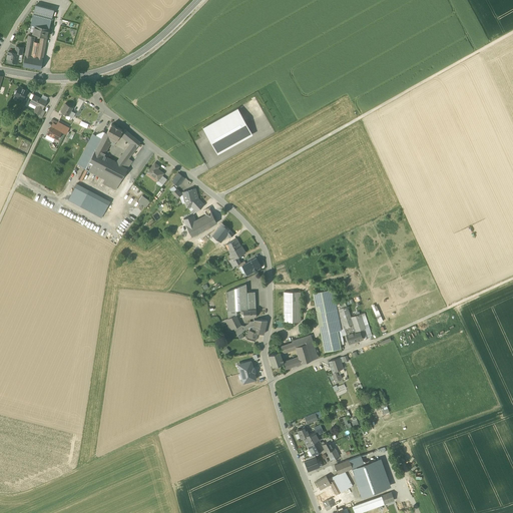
[(48,16),(50,9),(35,5),(34,12),(48,16)]
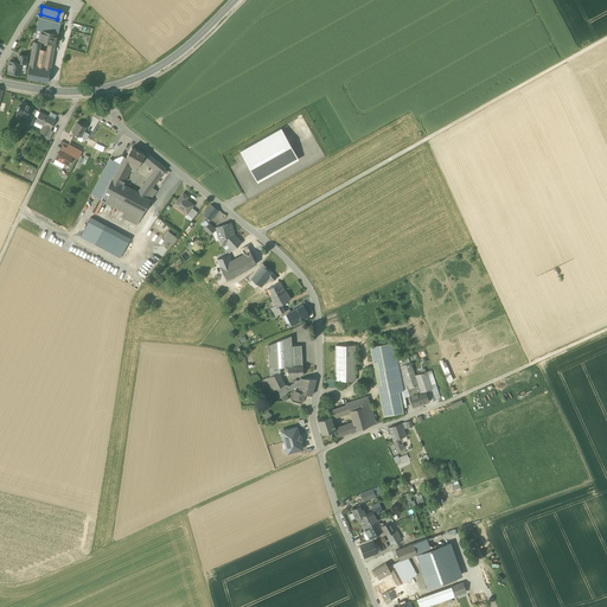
[(38,30),(58,34),(62,20),(57,19),(40,14),(36,30),(38,30)]
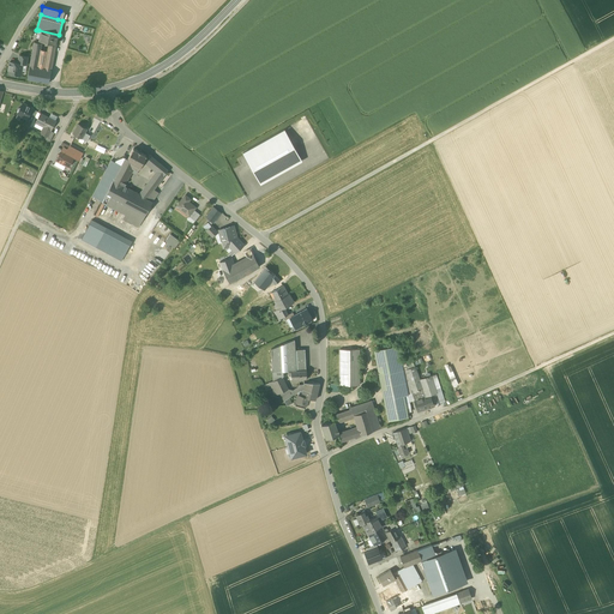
[(49,43),(56,44),(59,35),(38,30),(37,38),(40,40),(40,41),(49,43)]
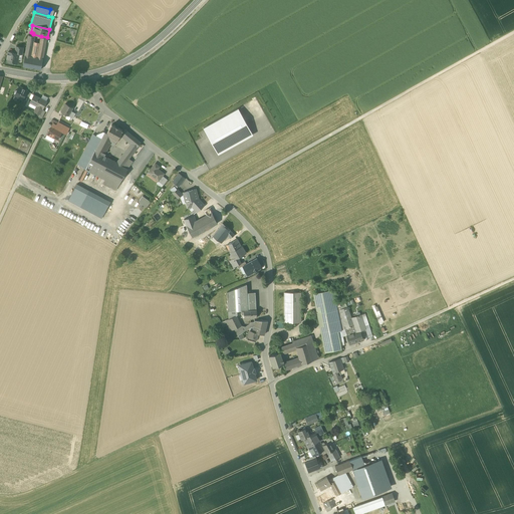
[(38,50),(37,58),(31,57),(34,42),(34,41),(34,39),(34,36),(28,35),(25,55),(23,66),(41,69),(43,59),(44,51),(38,50)]
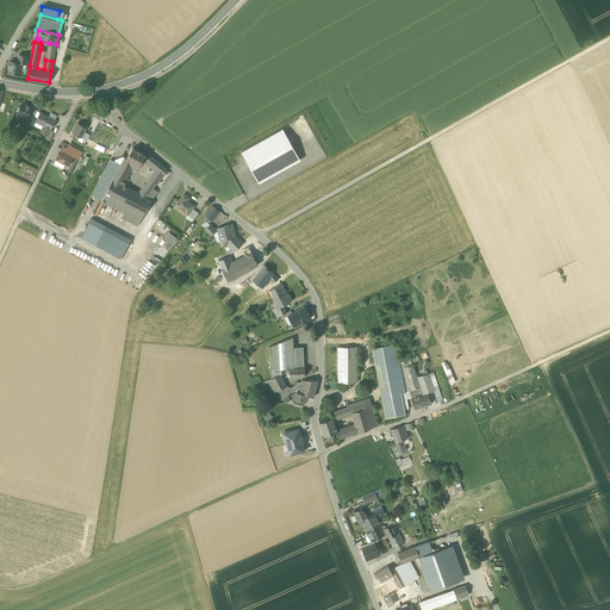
[(48,51),(41,50),(37,68),(44,69),(45,60),(53,61),(54,56),(47,55),(48,51)]
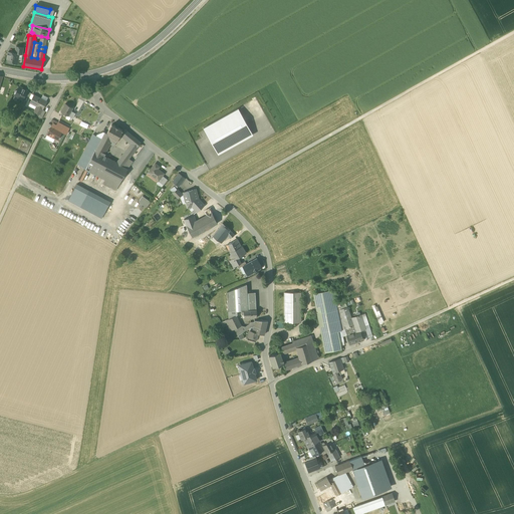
[(12,64),(15,64),(16,63),(17,63),(19,54),(19,53),(15,53),(8,51),(6,61),(11,62),(12,64)]
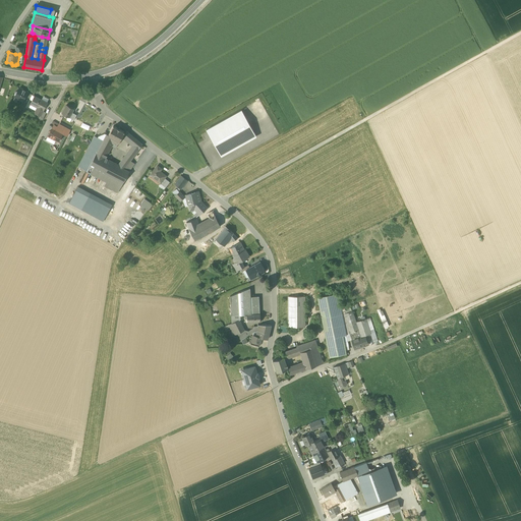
[(17,99),(22,101),(24,98),(27,92),(19,88),(17,92),(15,92),(14,94),(15,96),(18,97),(17,99)]
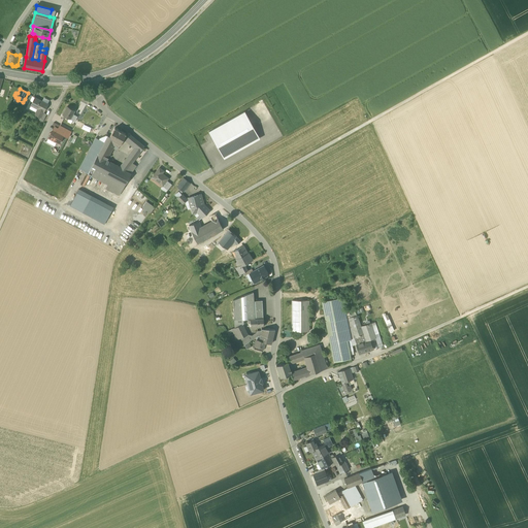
[(40,118),(41,118),(43,112),(47,104),(35,98),(31,105),(38,108),(35,114),(40,118)]
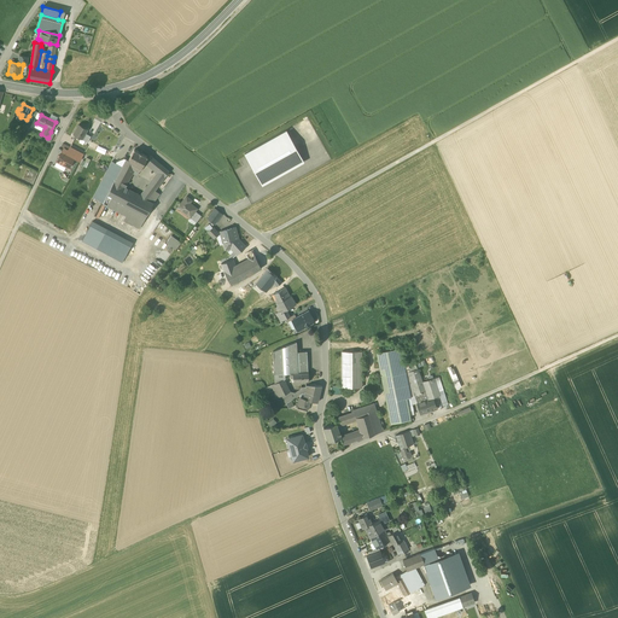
[(74,134),(82,139),(86,133),(87,129),(79,124),(74,134)]
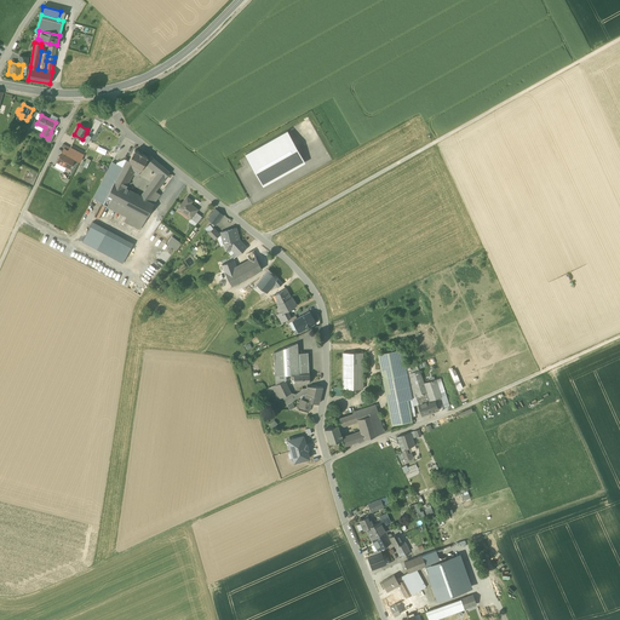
[(287,131),(245,154),(259,181),(302,158),(287,131)]
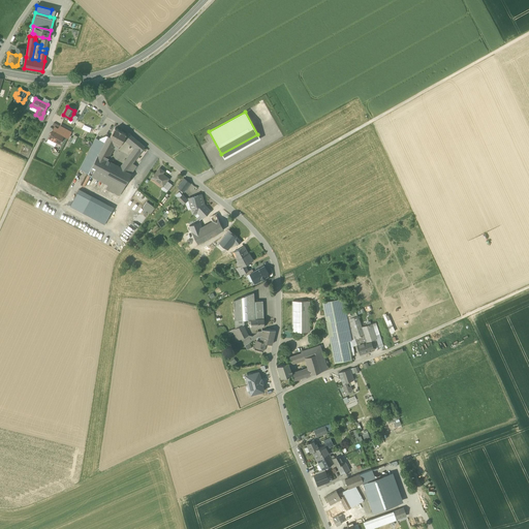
[(115,128),(110,137),(121,144),(126,134),(115,128)]
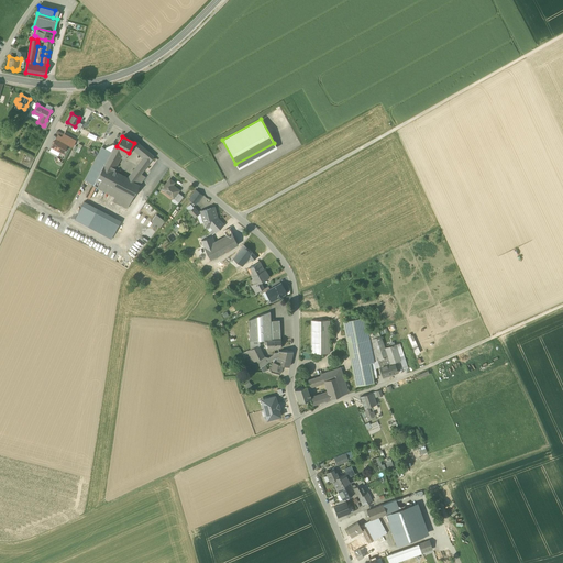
[(54,143),(52,147),(56,150),(61,152),(63,148),(65,150),(67,144),(58,140),(56,139),(55,141),(54,143)]
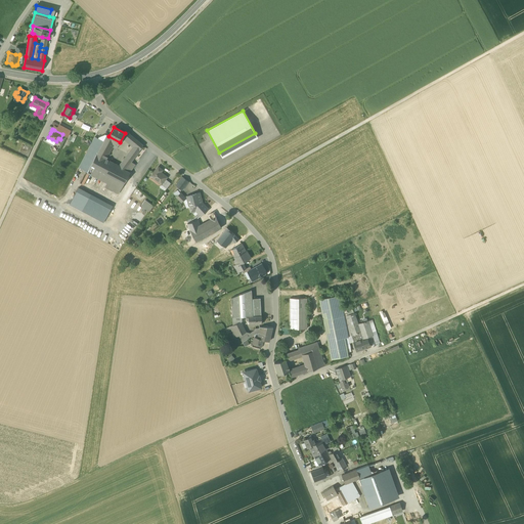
[(134,145),(128,155),(133,159),(143,145),(128,133),(124,137),(134,145)]
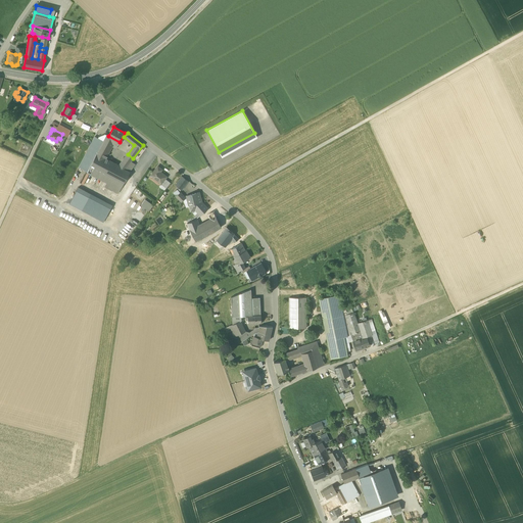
[(219,152),(222,157),(257,137),(254,133),(219,152)]
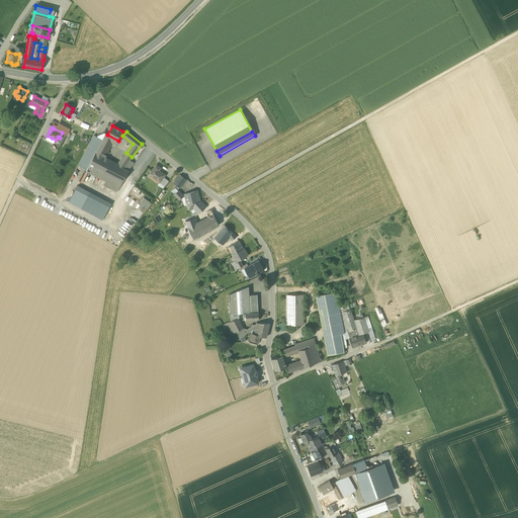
[(116,145),(118,141),(107,135),(105,134),(103,138),(111,142),(116,145)]
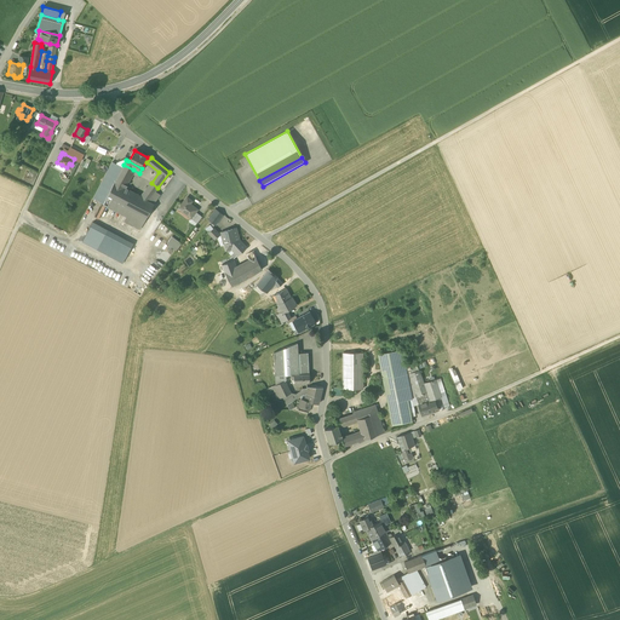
[(127,217),(131,210),(107,197),(114,183),(122,167),(116,164),(113,162),(93,199),(127,217)]
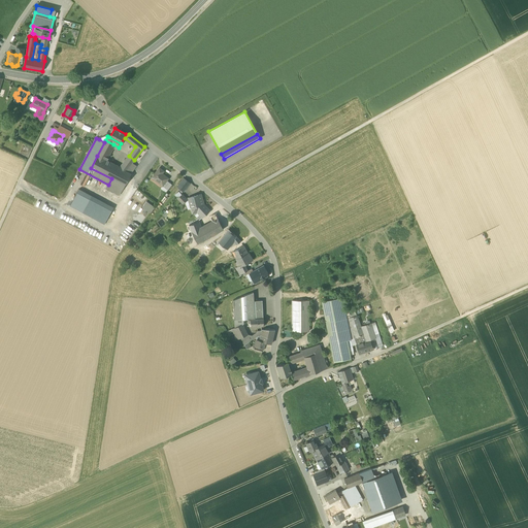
[(104,142),(97,156),(106,161),(113,146),(112,146),(113,144),(105,140),(104,142)]
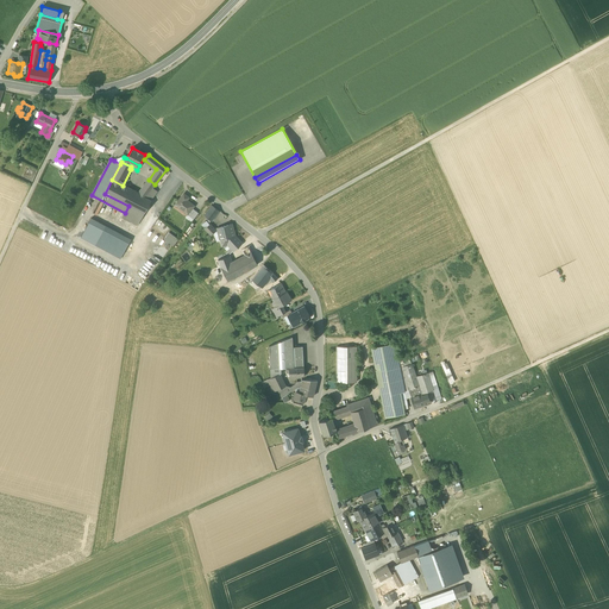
[(151,200),(145,198),(138,194),(123,186),(112,180),(105,194),(129,206),(144,214),(151,200)]
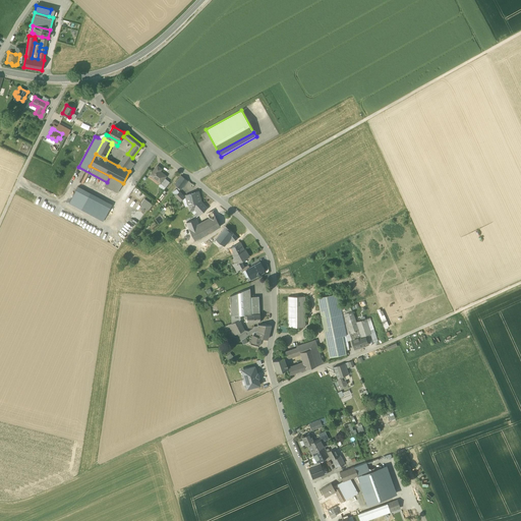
[(125,157),(118,166),(124,169),(130,161),(125,157)]
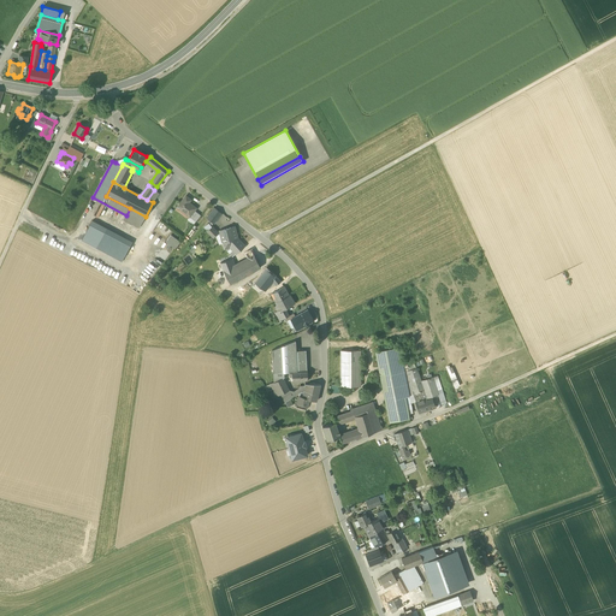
[(159,194),(154,190),(147,200),(153,202),(159,194)]
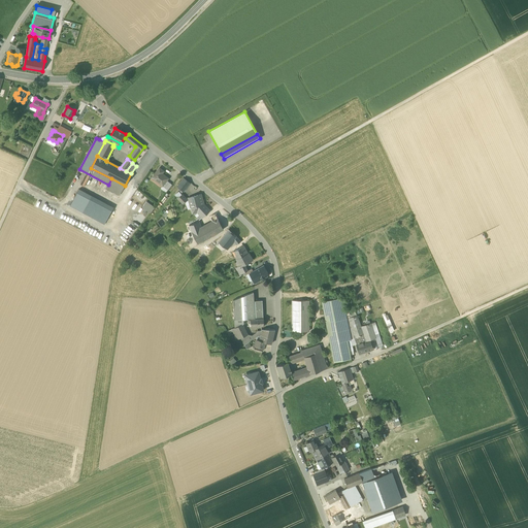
[(152,177),(162,186),(166,180),(168,178),(162,173),(163,171),(159,168),(152,177)]
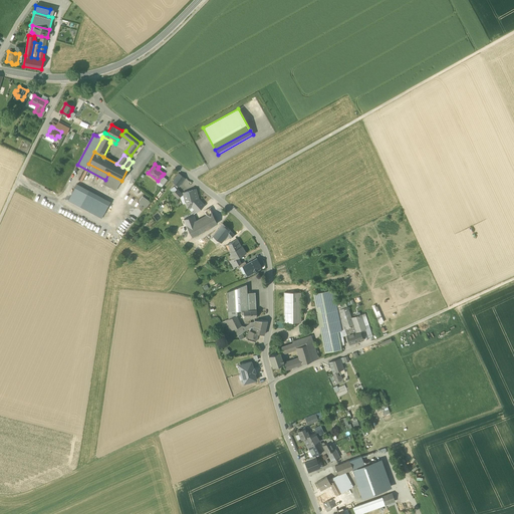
[(108,174),(105,180),(103,183),(116,190),(121,181),(108,174)]
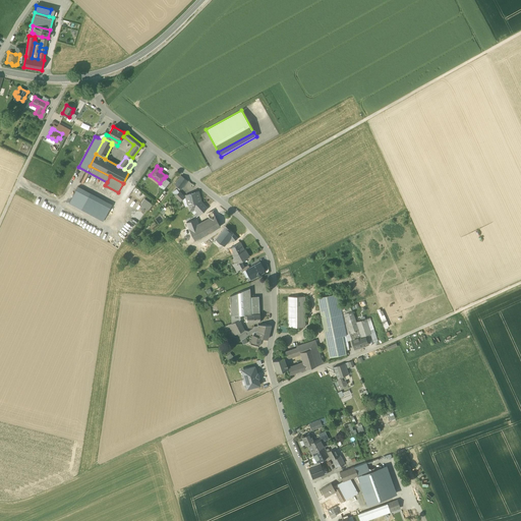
[(175,185),(180,189),(187,180),(181,176),(175,185)]
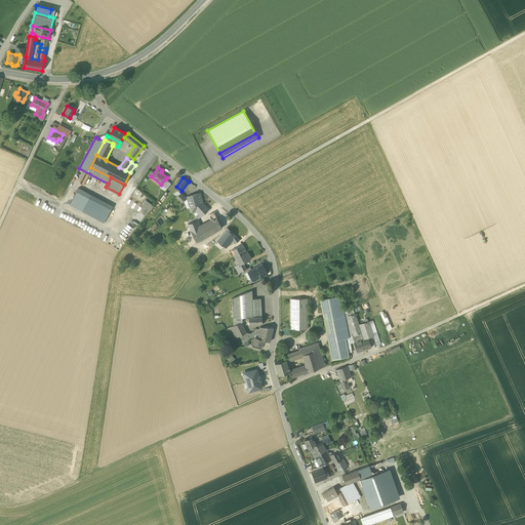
[(70,204),(104,223),(108,216),(85,204),(89,196),(90,195),(78,188),(70,204)]
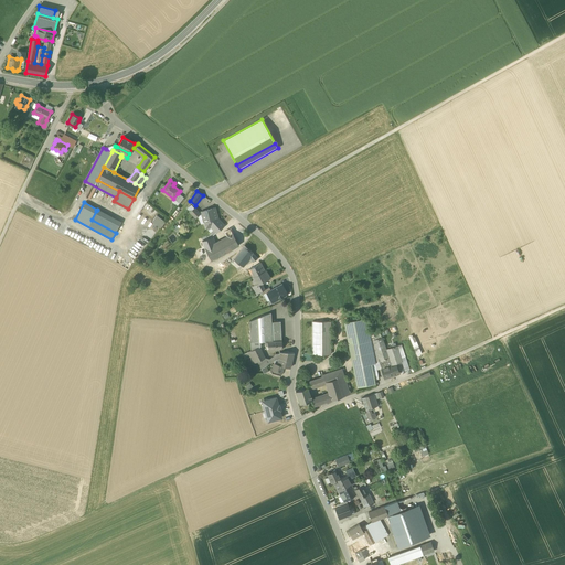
[(201,214),(204,223),(204,222),(217,219),(215,208),(201,212),(201,214)]
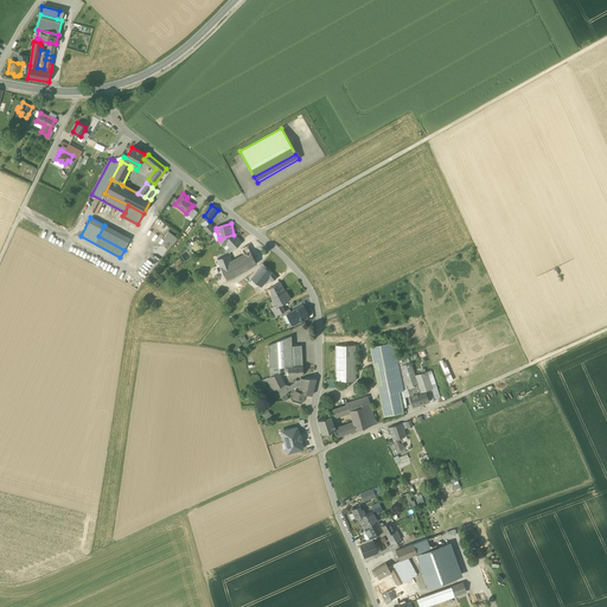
[(204,228),(210,234),(212,232),(215,230),(209,224),(204,228)]
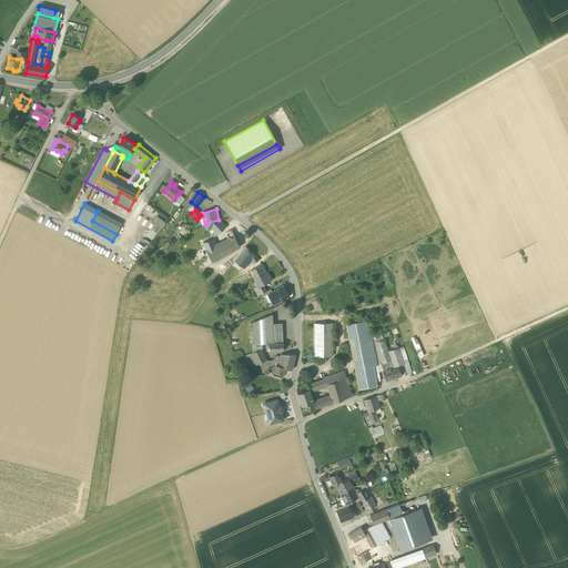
[(121,225),(97,212),(92,221),(117,234),(121,225)]
